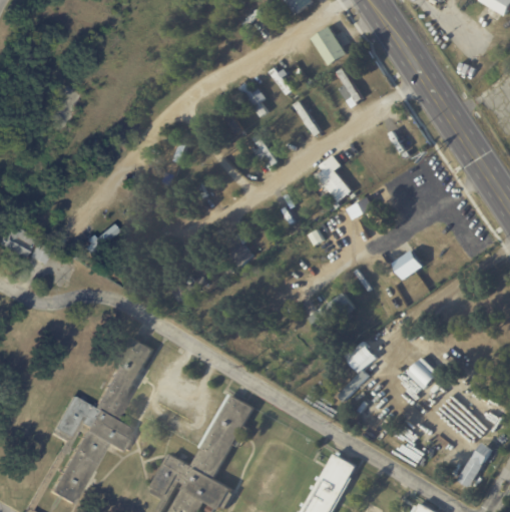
[(259,7),(257,9),(262,15),(241,32),(231,20),(255,0),(260,0),(263,3),(259,7)]
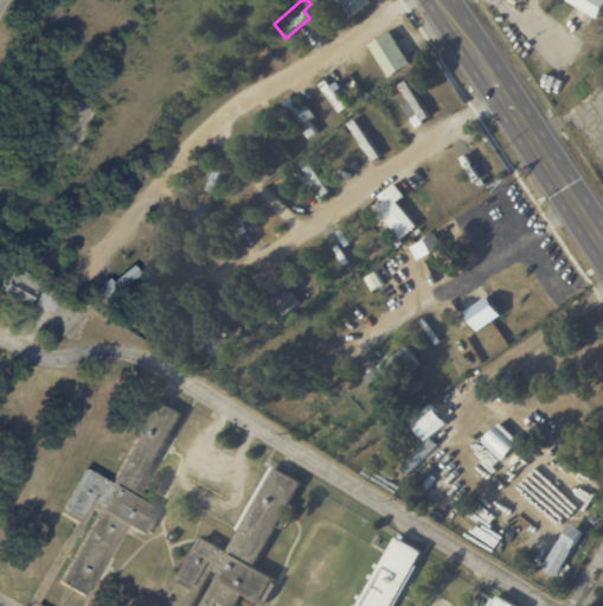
[(366,0),(367,1),(347,18),(333,0),(366,0)]
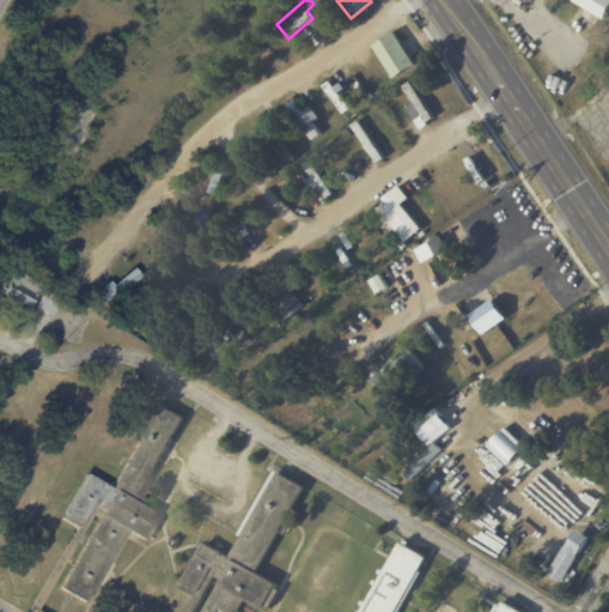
[(608,0),(608,6),(601,20),(568,1),(570,0),(608,0)]
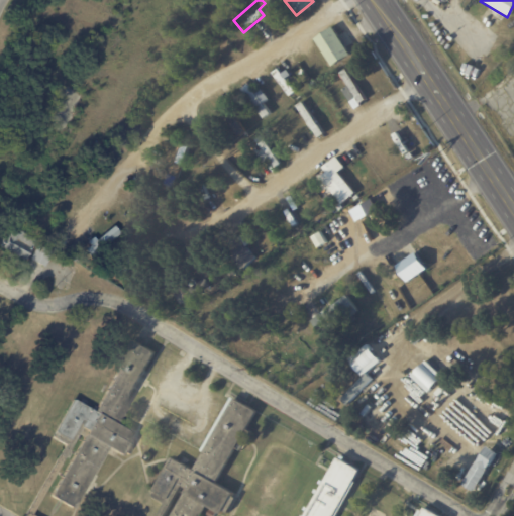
[(335,35),(347,55),(329,66),(311,38),(330,26),(335,35)]
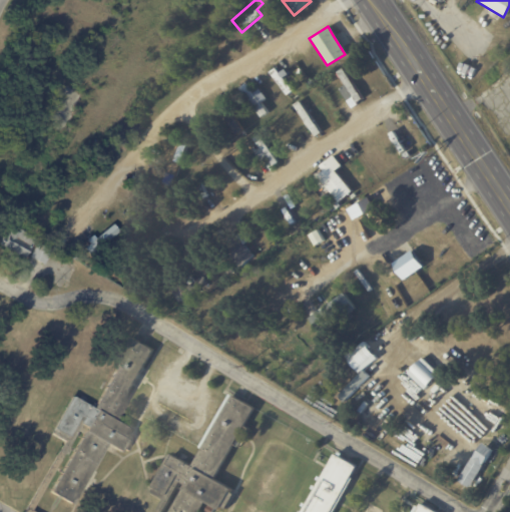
[(281,69),(282,68),(286,73),(280,77),(291,91),(285,95),(267,71),(273,67),(277,72),(281,69)]
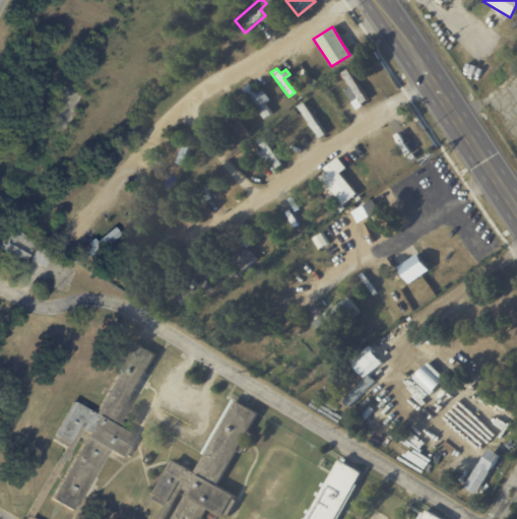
[(349,72),(366,99),(360,103),(357,99),(351,102),(344,90),(343,91),(338,84),(345,80),(340,72),(346,68),(349,72)]
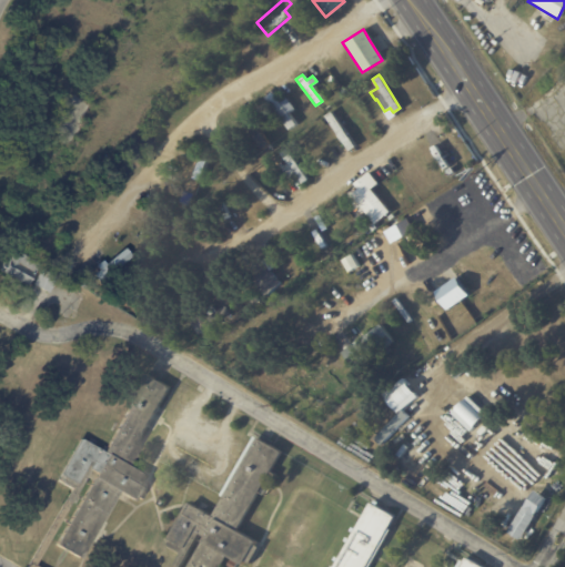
[(286,98),(294,109),(286,114),(294,125),(289,130),(265,98),(272,92),(280,103),(286,98)]
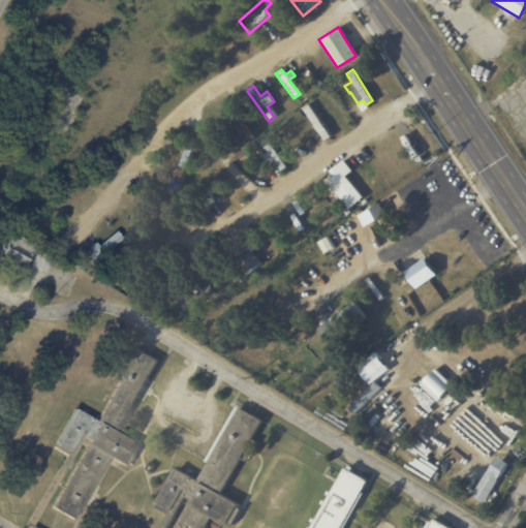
[(328,137),(323,141),(301,107),(307,103),(330,136),(328,137)]
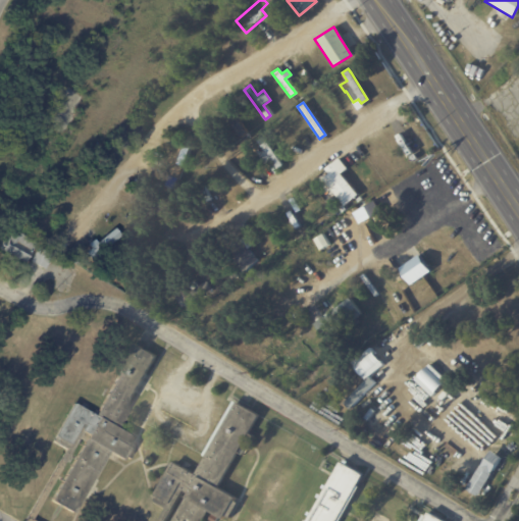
[(239,108),(242,106),(246,113),(238,118),(246,133),(240,137),(221,109),(228,104),(234,111),(239,108)]
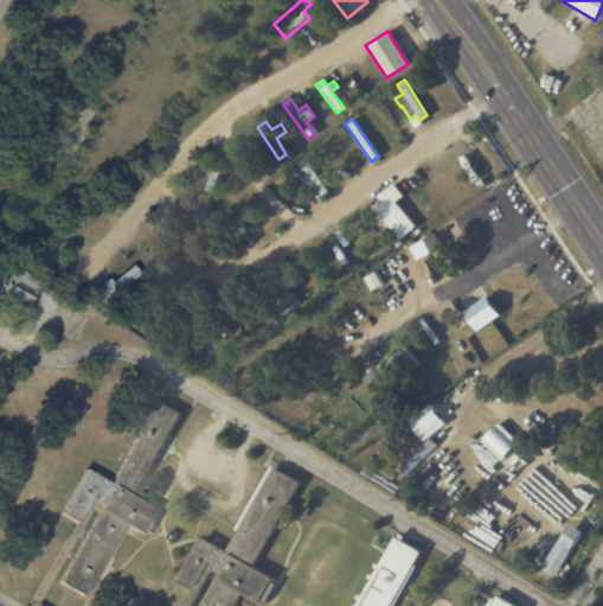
[(469,158),(486,183),(479,189),(454,152),(462,146),(469,158)]
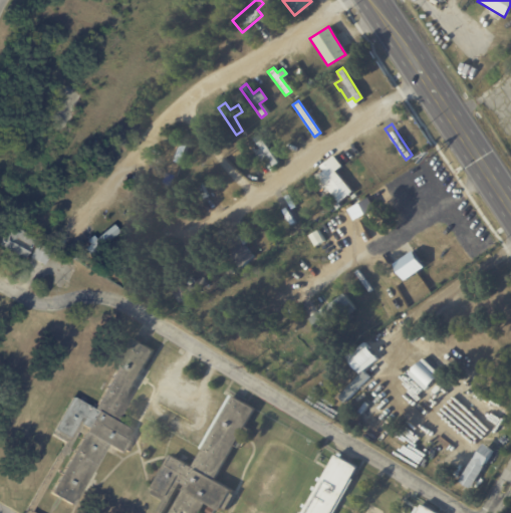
[(263,159),(260,161),(254,153),(259,150),(258,148),(252,151),(250,148),(255,144),(252,139),(257,134),(277,163),(271,166),(265,157),(263,159)]
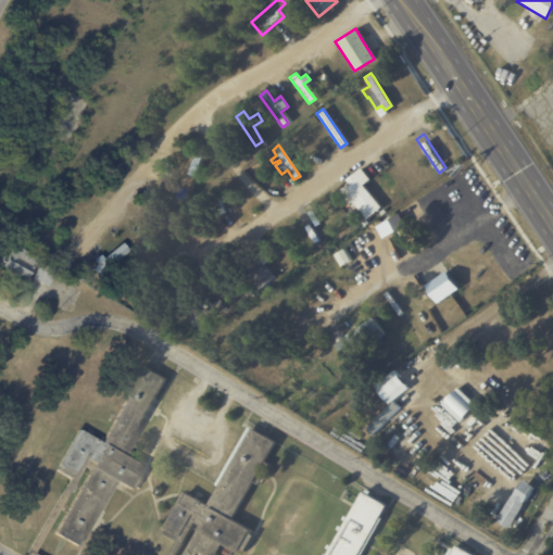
[(211,162),(208,173),(195,169),(187,201),(170,197),(174,181),(184,184),(189,165),(183,163),(186,154),(211,162)]
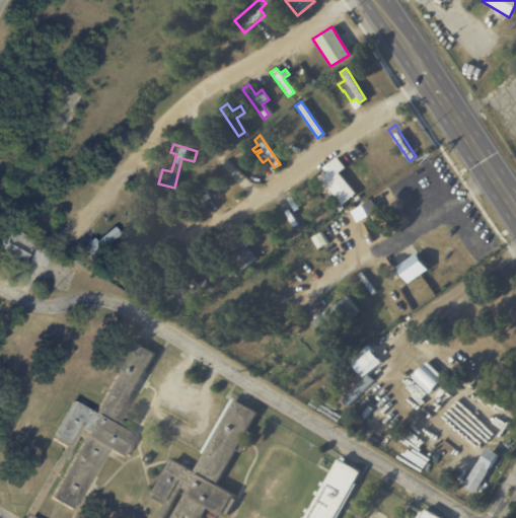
[(341,164),(343,166),(338,170),(332,162),(337,158),(341,164)]
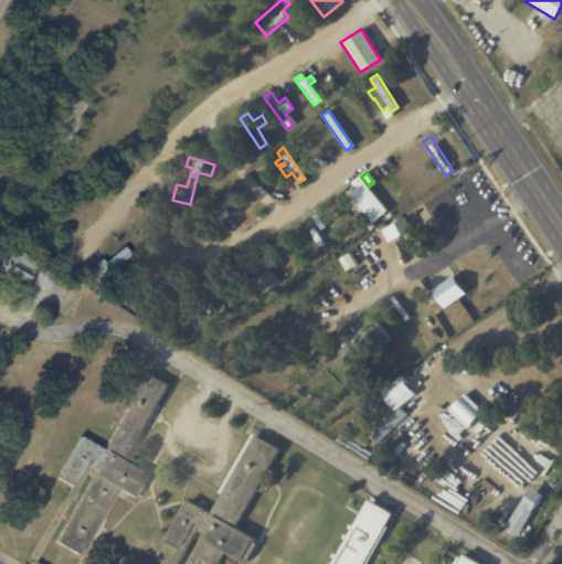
[(358,177),(362,181),(385,211),(370,224),(347,193),(353,188),(349,182),(358,176),(358,177)]
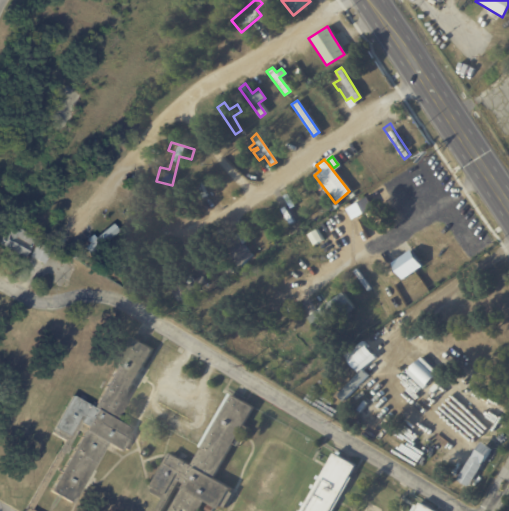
[(218,197),(205,210),(189,192),(200,182),(211,194),(213,192),(218,197)]
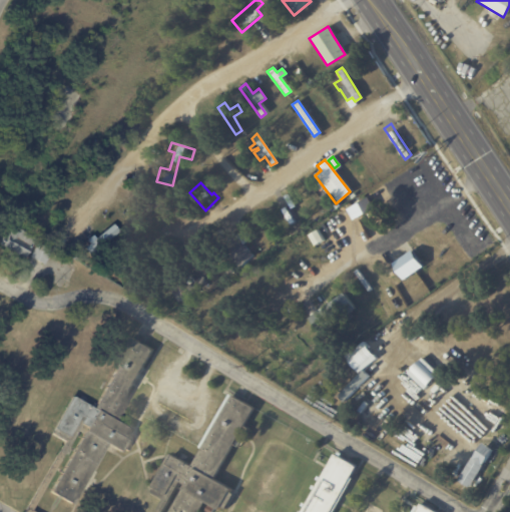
[(283,204),(289,200),(292,205),(287,209),(298,226),(292,230),(273,201),(279,197),(283,204)]
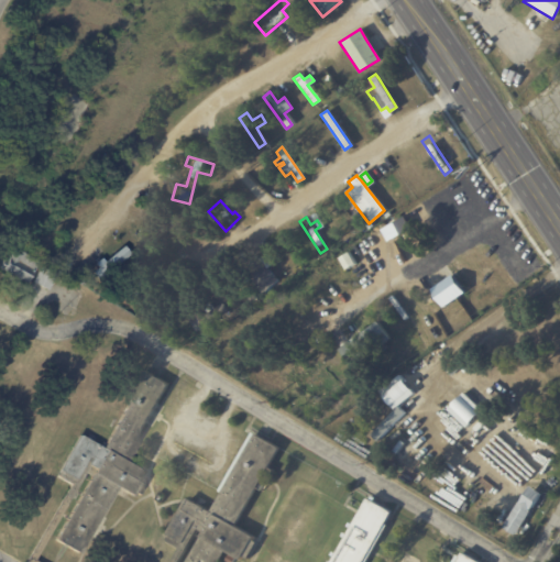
[(140,241),(127,231),(135,221),(140,223),(144,218),(151,223),(140,238),(142,239),(140,241)]
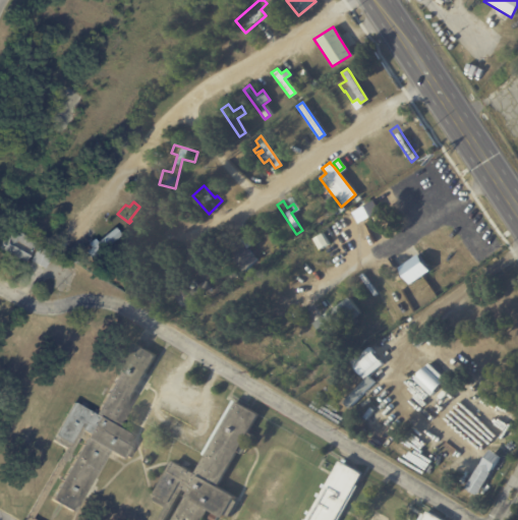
[(83,250),(88,247),(83,242),(90,237),(93,242),(111,227),(117,234),(89,258),(82,250),(83,250)]
